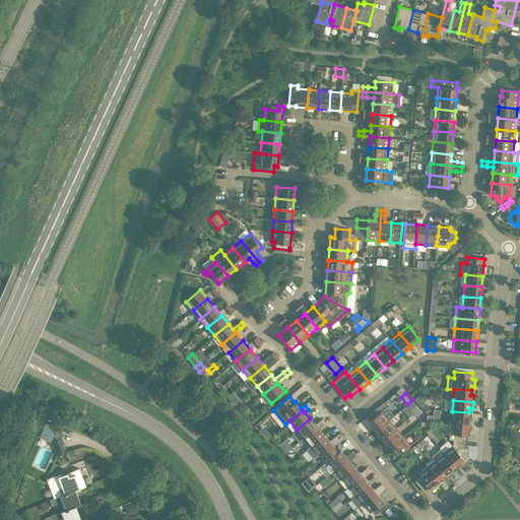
[(369,421),(376,431),(389,419),(382,411),(369,421)]
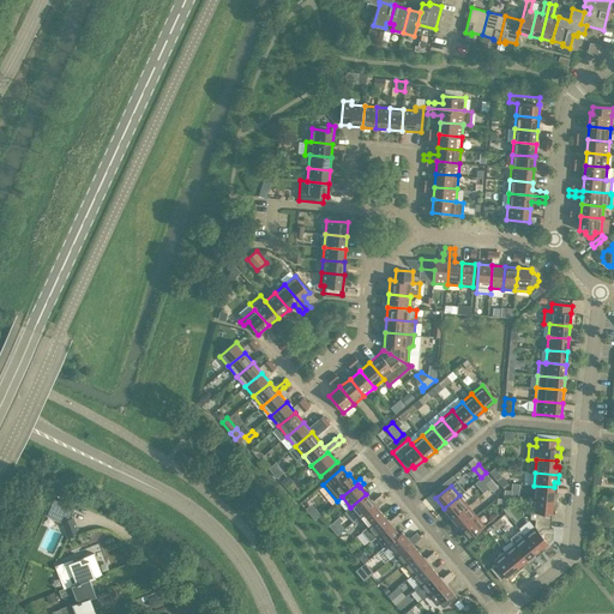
[(534,486),(533,498),(557,500),(557,493),(553,492),(554,487),(534,486)]
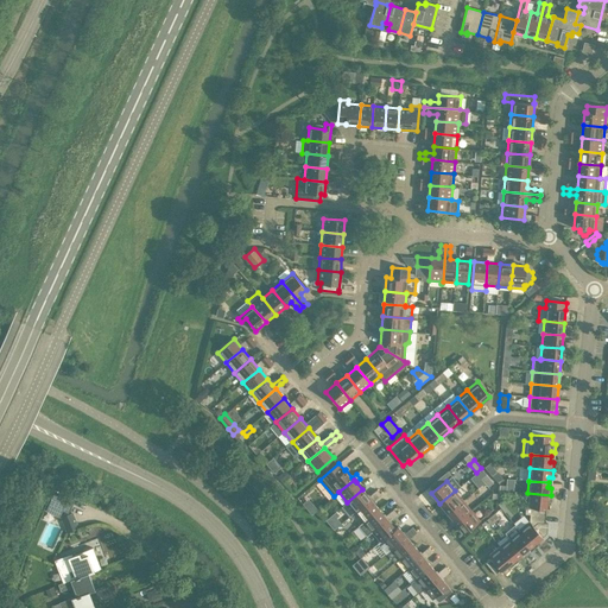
[(347,502),(355,512),(371,499),(373,501),(377,499),(373,493),(368,496),(362,489),(347,502)]
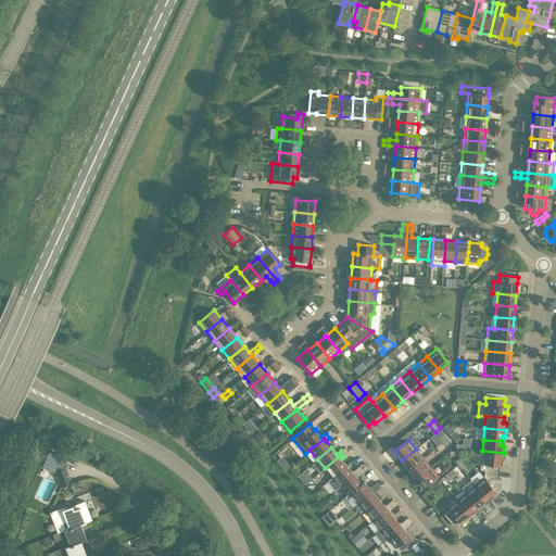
[(402,460),(408,469),(422,457),(416,449),(402,460)]
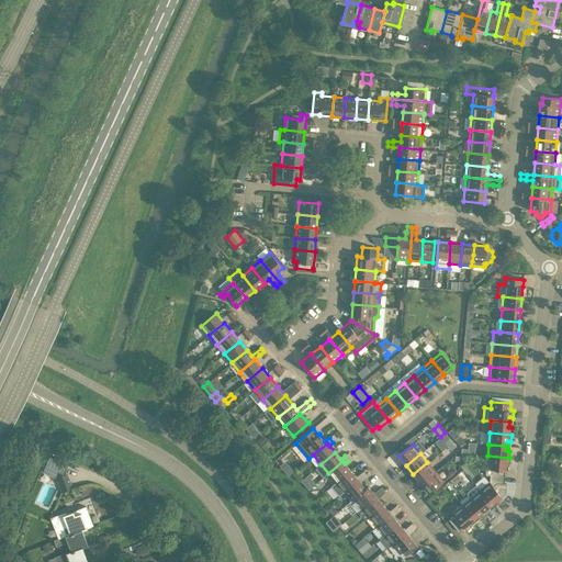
[(508,465),(509,458),(487,456),(486,468),(485,475),(490,475),(504,476),(505,464),(508,465)]
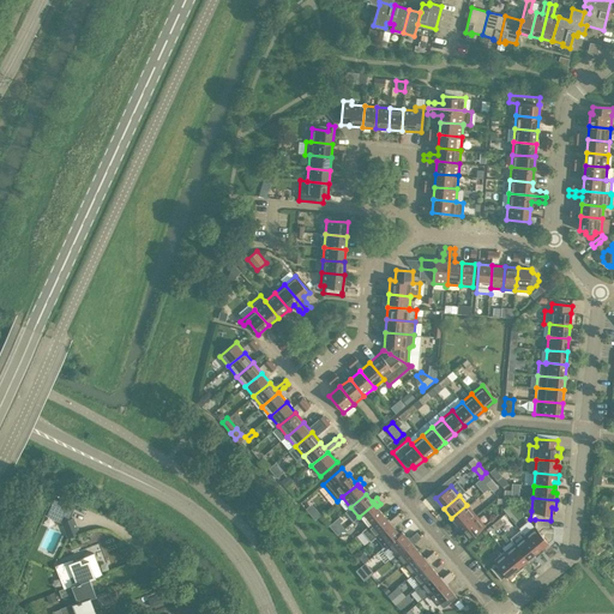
[(49,510),(68,518),(74,507),(54,499),(49,510)]
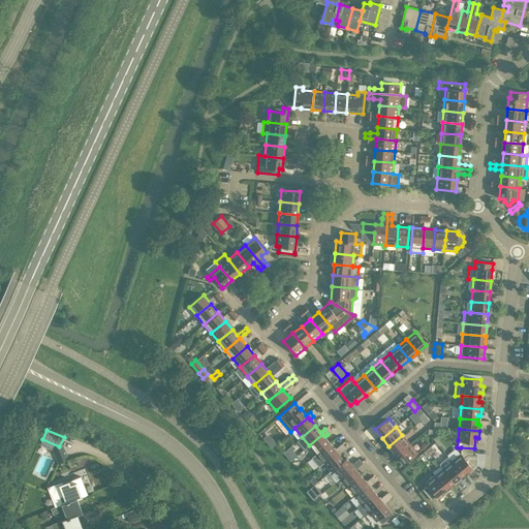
[(271,447),(275,442),(267,433),(261,438),(271,447)]
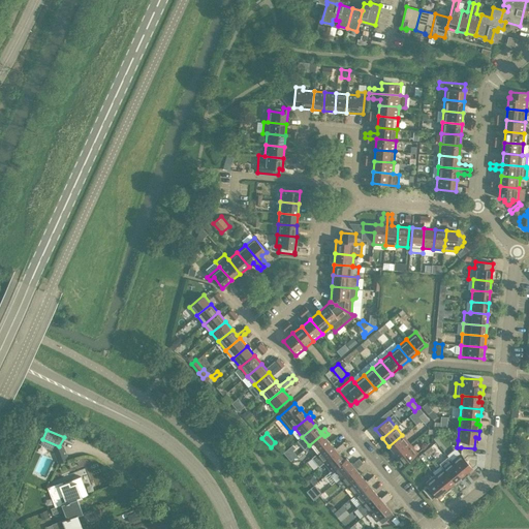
[(309,445),(316,454),(330,443),(324,436),(322,434),(309,445)]
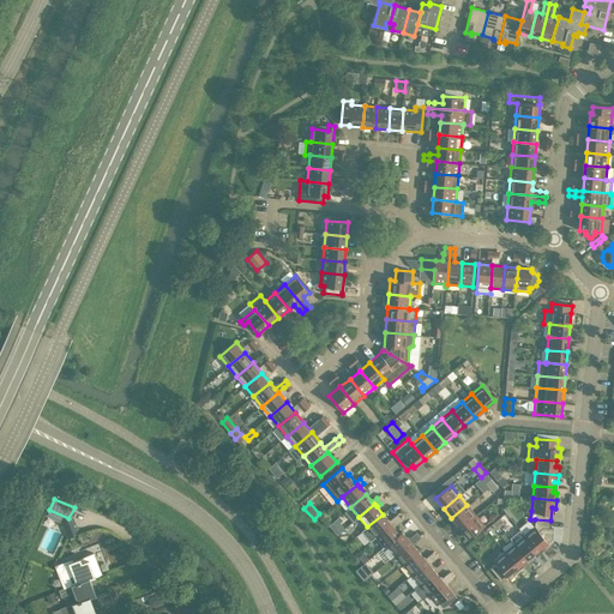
[(475,515),(467,505),(451,518),(459,528),(475,515)]
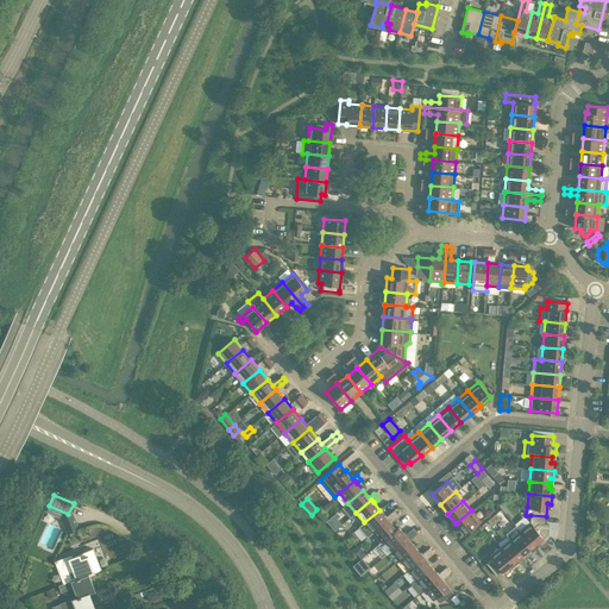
[(364,522),(358,527),(368,538),(372,533),(388,520),(390,522),(394,519),(389,514),(385,518),(380,510),(364,522)]
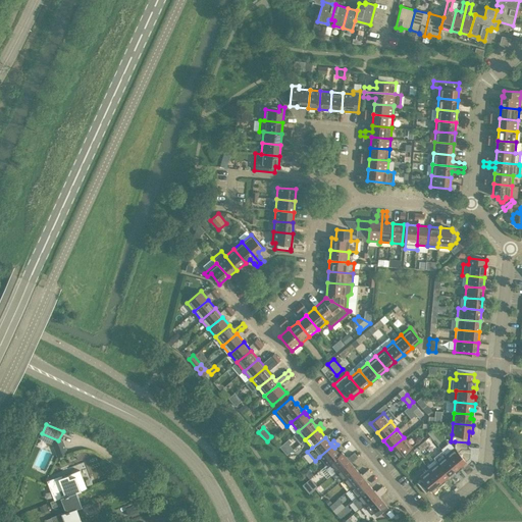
[(404,437),(390,449),(399,458),(412,447),(404,437)]
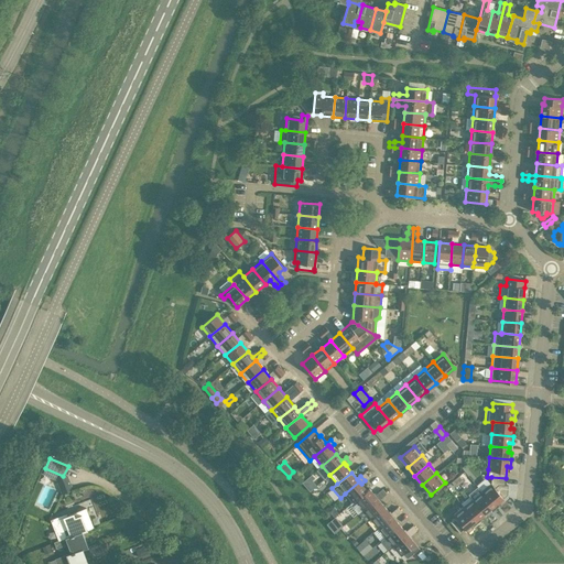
[(67,475),(56,479),(62,495),(73,489),(67,475)]
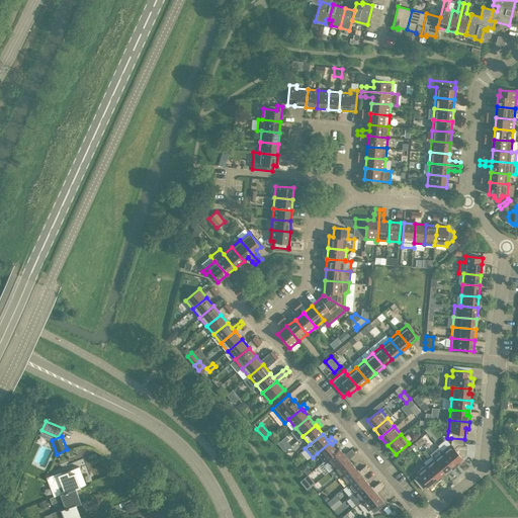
[(286,436),(277,443),(280,446),(288,439),(286,436)]
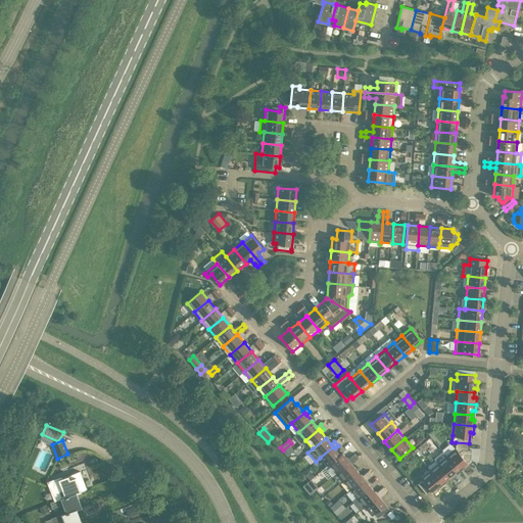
[(469,449),(469,443),(456,442),(456,448),(446,457),(457,470),(461,467),(463,469),(468,465),(466,462),(470,459),(471,450),(469,449)]
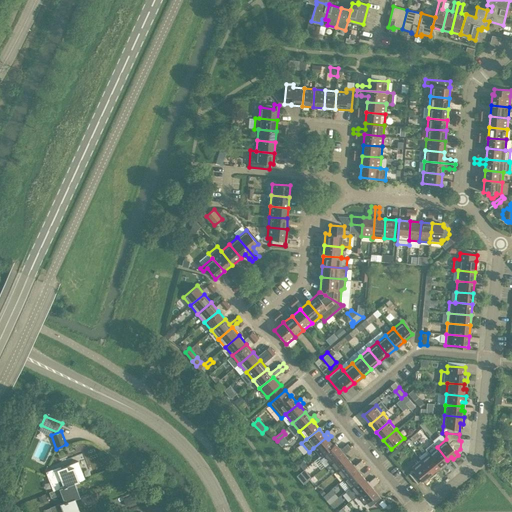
[(333,445),(328,439),(326,437),(313,448),(320,456),(322,454),(333,445)]
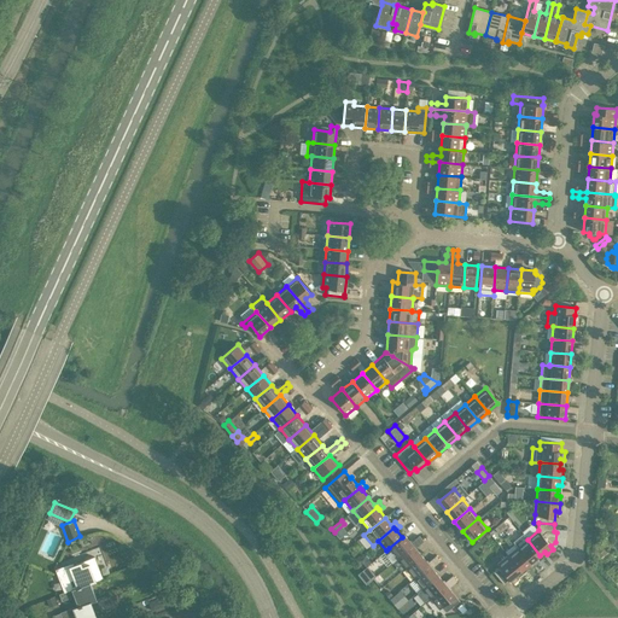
[(415,548),(419,544),(415,540),(410,542),(404,535),(402,537),(389,548),(386,551),(384,553),(392,564),(397,559),(397,558),(413,546),(415,548)]
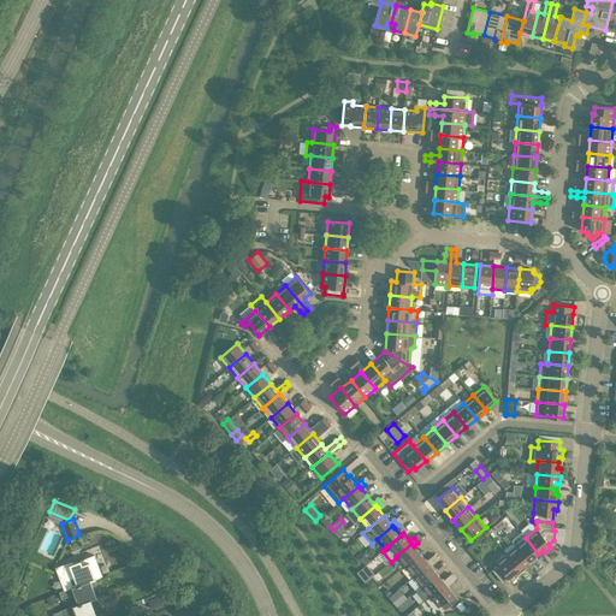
[(526,538),(515,545),(531,564),(537,558),(534,556),(538,554),(526,538)]
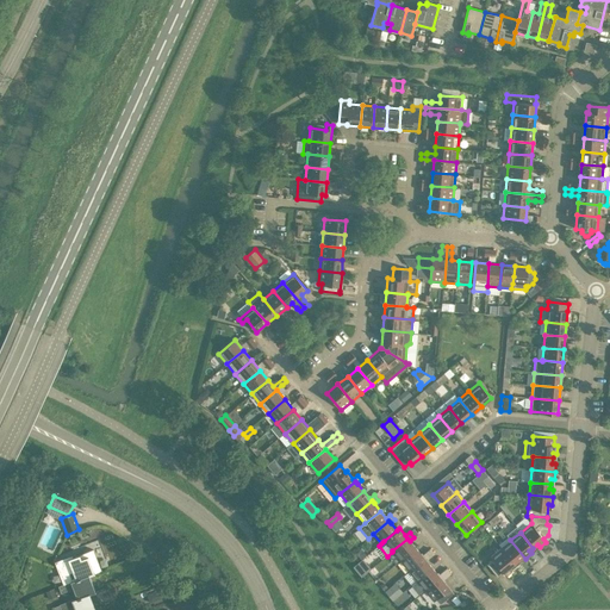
[(392,552),(400,561),(416,548),(410,541),(408,539),(392,551),(392,552)]
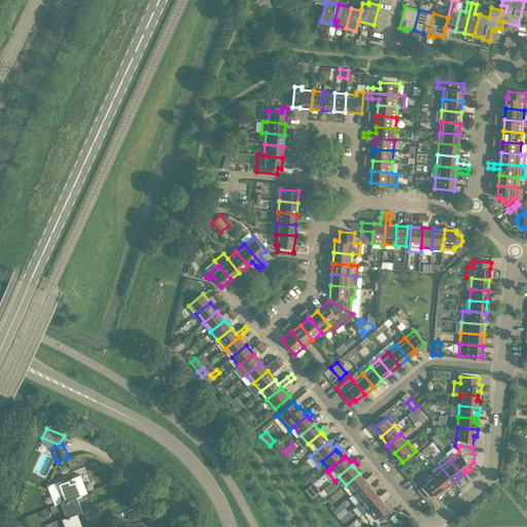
[(441,466),(432,473),(444,487),(447,484),(449,487),(454,483),(441,466)]
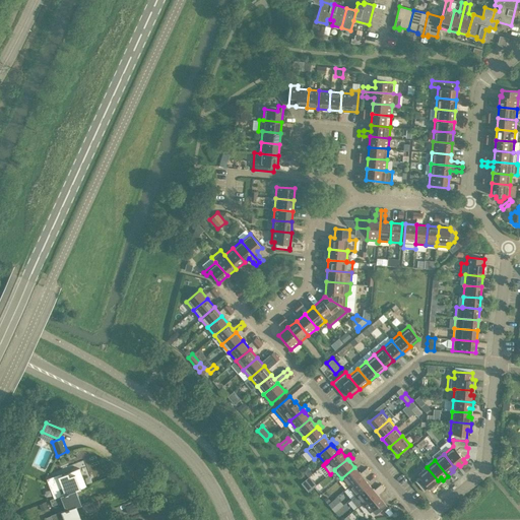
[(364,477),(367,475),(363,470),(360,473),(354,467),(341,478),(348,486),(362,475),(364,477)]
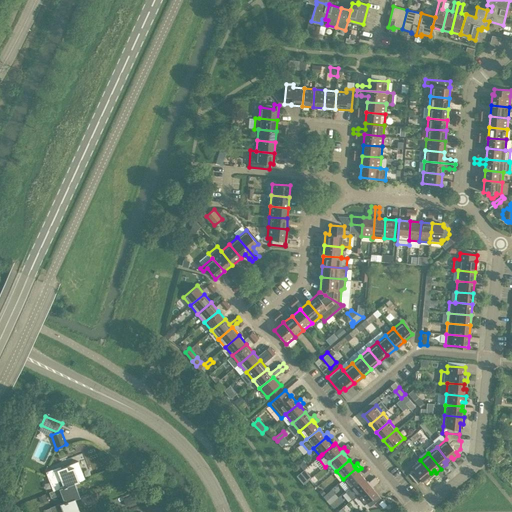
[(428,476),(431,473),(420,460),(412,467),(413,469),(409,473),(418,484),(423,480),(424,483),(430,478),(428,476)]
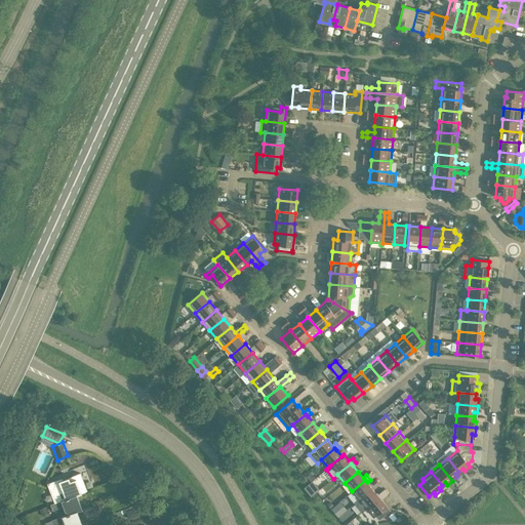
[(80,473),(69,478),(53,483),(55,487),(49,489),(51,495),(55,502),(77,495),(87,491),(80,473)]
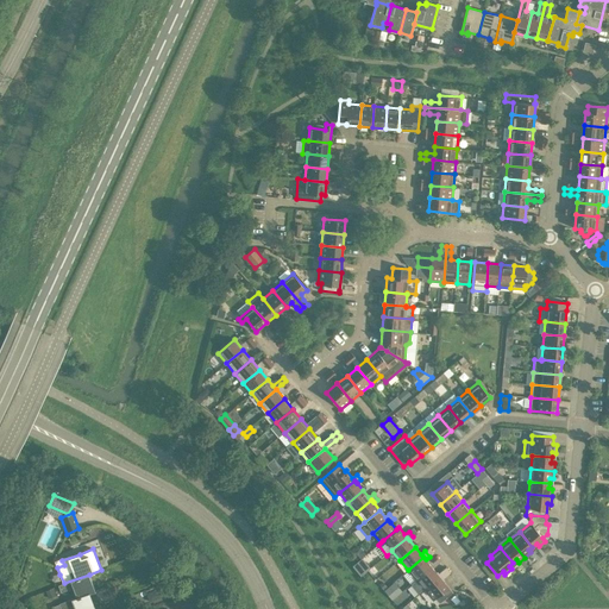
[(408,570),(416,579),(432,567),(426,559),(424,557),(408,570)]
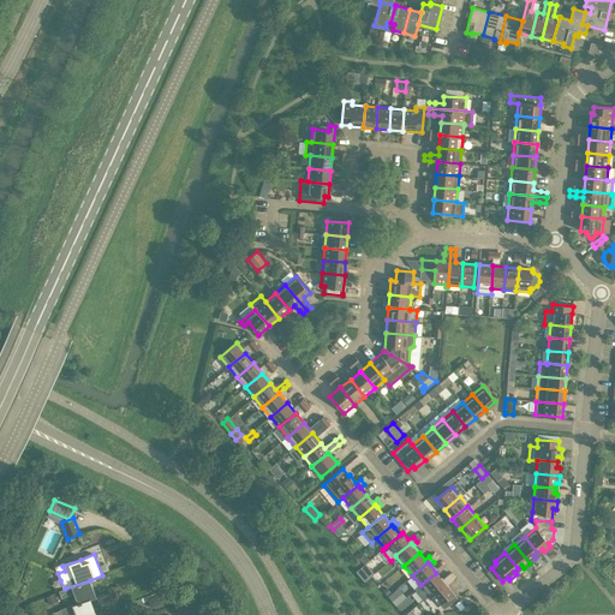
[(370,568),(360,575),(365,581),(375,573),(370,568)]
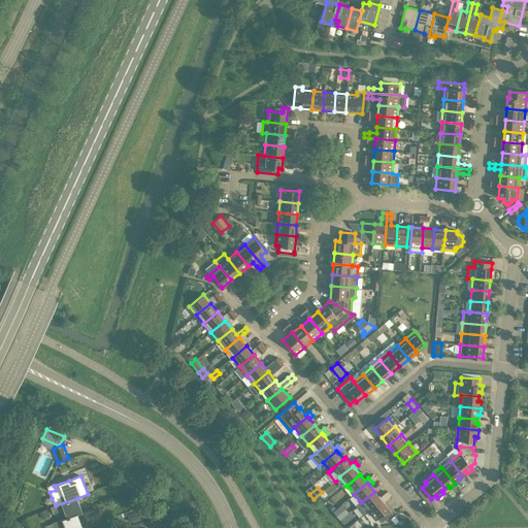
[(383,502),(387,499),(383,495),(380,498),(374,492),(361,502),(356,506),(363,515),(368,512),(382,500),(383,502)]
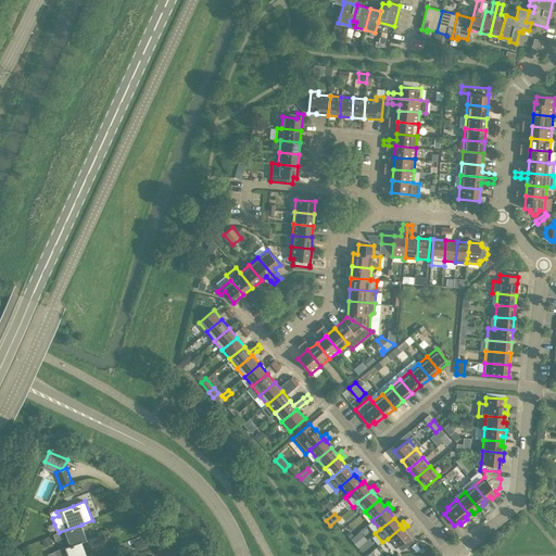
[(67,536),(71,545),(73,544),(81,541),(81,542),(87,540),(81,525),(59,532),(53,534),(55,541),(67,536)]
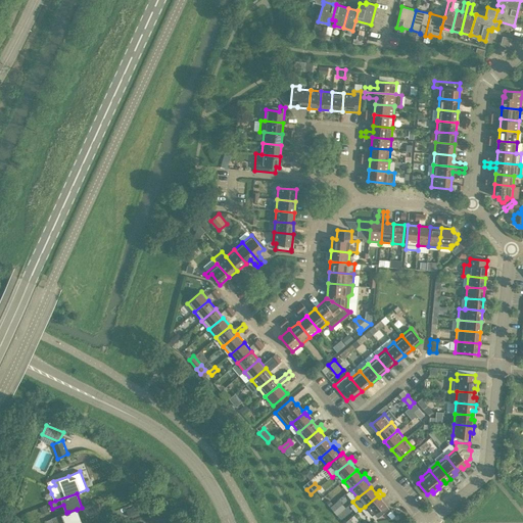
[(385,504),(379,497),(378,495),(365,507),(372,515),(374,513),(377,518),(388,509),(385,504)]
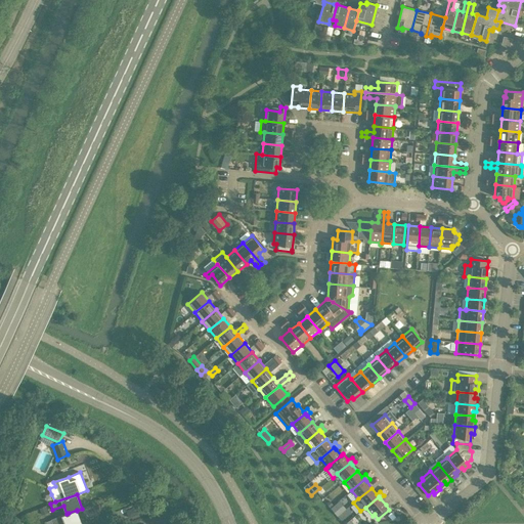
[(331,508),(338,516),(347,509),(340,500),(331,508)]
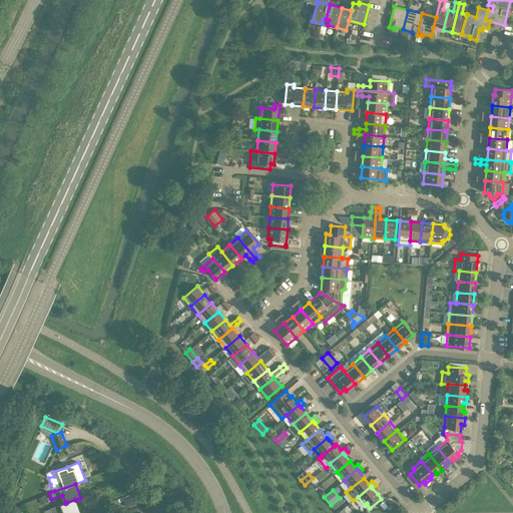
[(80,498),(75,500),(75,499),(67,502),(65,503),(50,508),(51,512),(54,512),(62,510),(62,512),(80,512),(85,511),(80,498)]
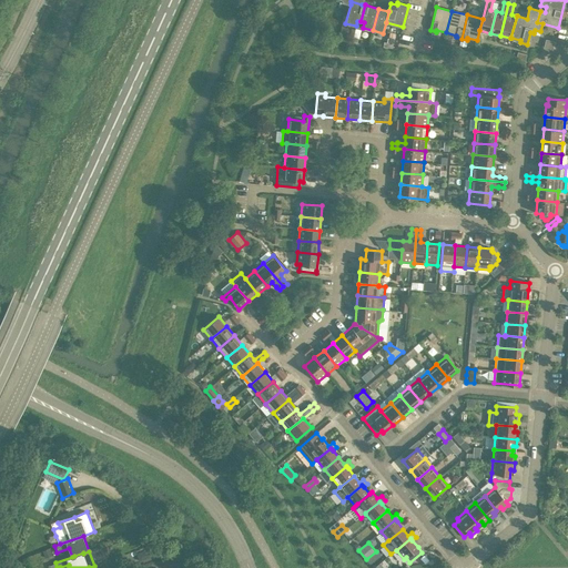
[(371,556),(366,559),(371,565),(375,561),(371,556)]
